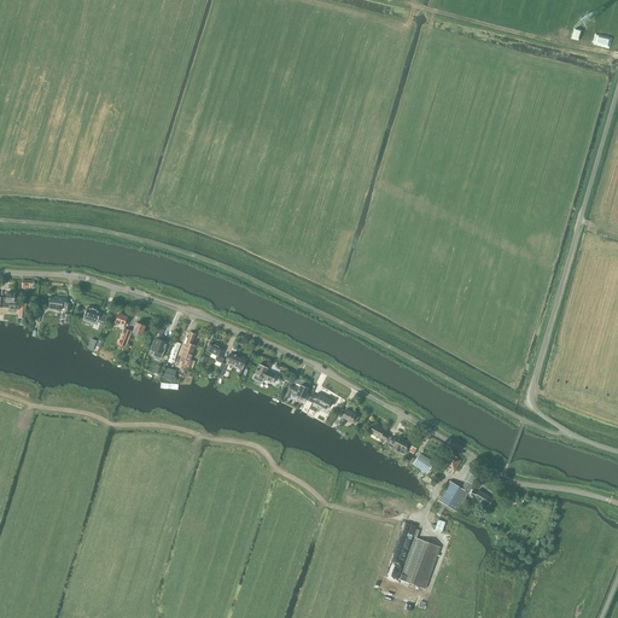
[(0,307),(10,308),(9,312),(16,313),(17,303),(15,303),(16,293),(6,293),(6,298),(4,298),(0,297),(0,307)]
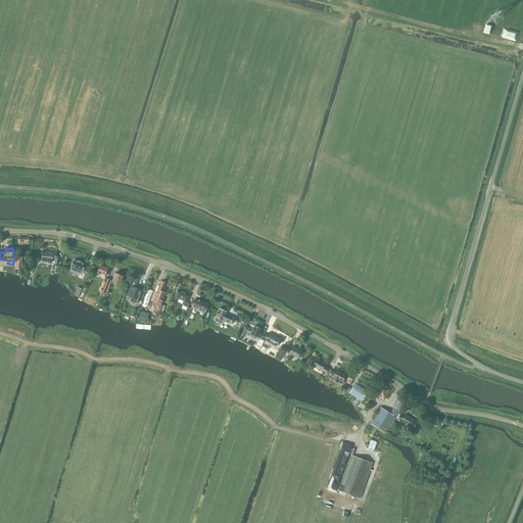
[(42,251),(41,262),(52,263),(52,259),(55,260),(55,264),(58,264),(59,257),(56,256),(56,253),(42,251)]
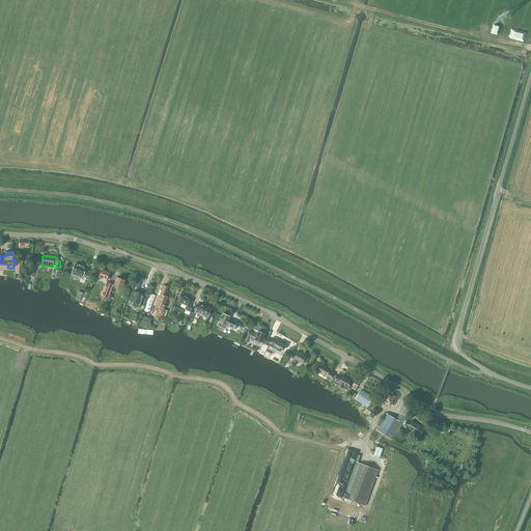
[(76,264),(73,272),(77,274),(76,277),(82,279),(83,277),(86,278),(84,284),(87,285),(89,279),(92,272),(86,270),(86,269),(76,264)]
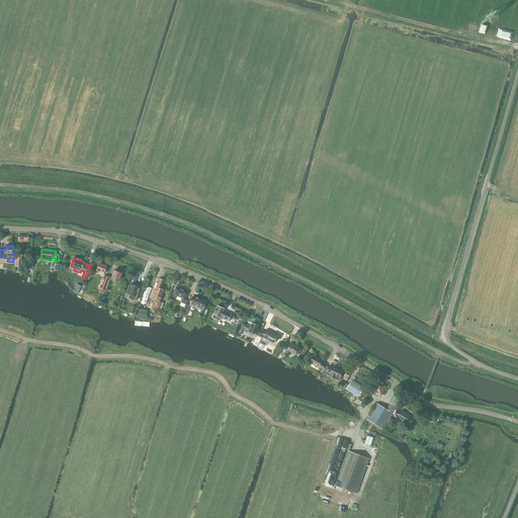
[(103,273),(106,266),(99,263),(96,270),(103,273)]
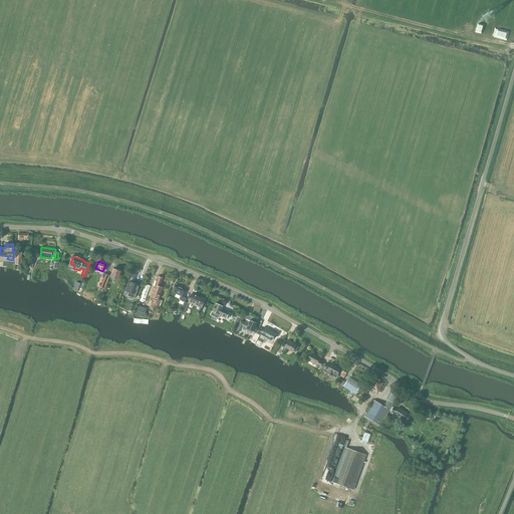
[(117,279),(120,271),(113,269),(110,276),(117,279)]
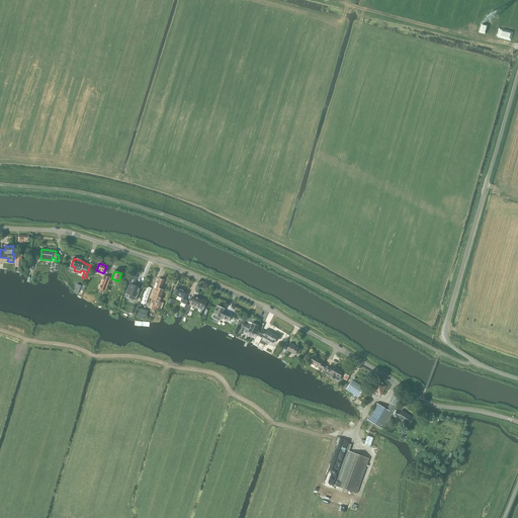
[(136,300),(141,287),(134,285),(138,276),(132,274),(130,279),(132,280),(126,293),(130,294),(128,298),(136,300)]
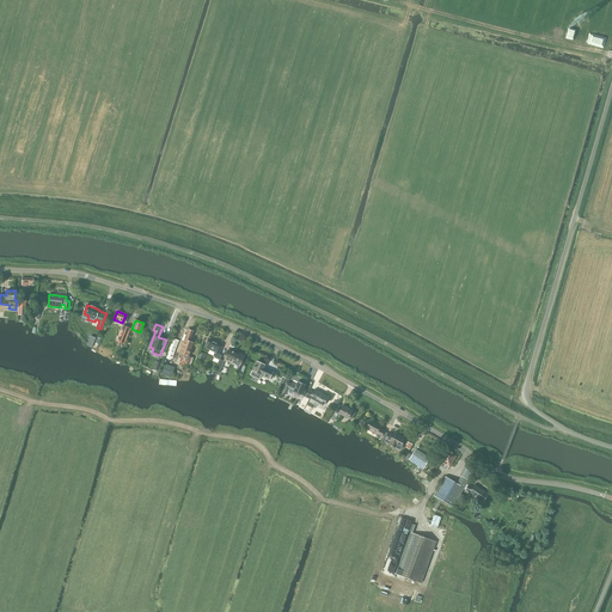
[(124,344),(130,329),(123,325),(117,341),(124,344)]
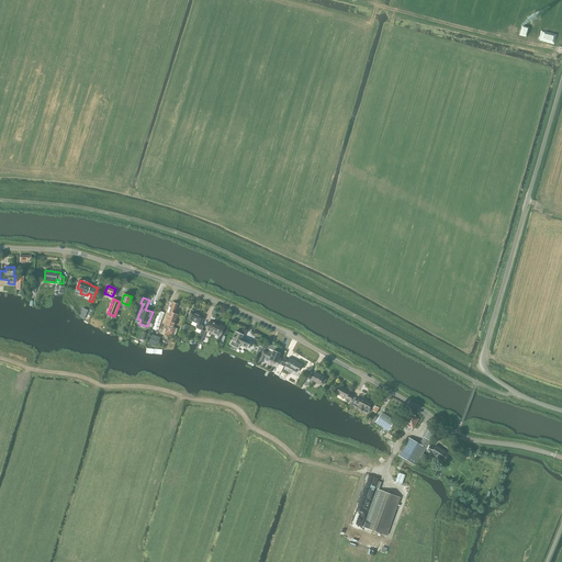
[(165,325),(166,325),(173,327),(175,325),(178,315),(175,314),(178,304),(172,302),(168,317),(166,323),(165,325)]
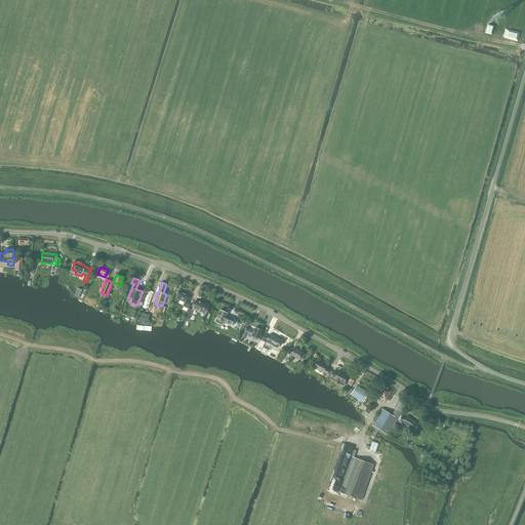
[(186,296),(182,294),(182,293),(178,292),(175,298),(184,303),(183,305),(184,307),(189,309),(190,305),(188,304),(190,297),(186,295),(186,296)]
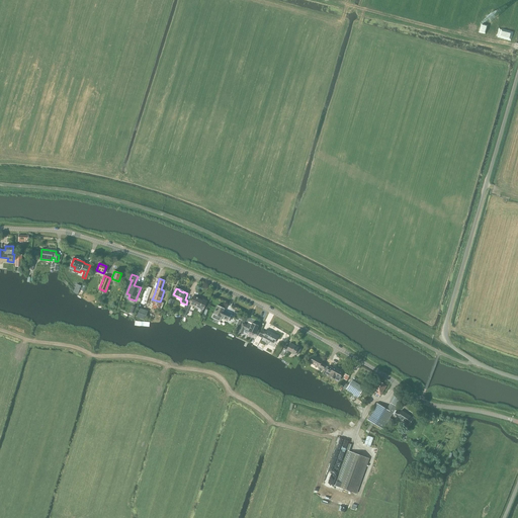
[(196,297),(193,296),(189,305),(193,307),(195,304),(197,305),(196,307),(203,310),(207,301),(203,299),(202,300),(199,299),(197,298),(197,297),(196,297)]
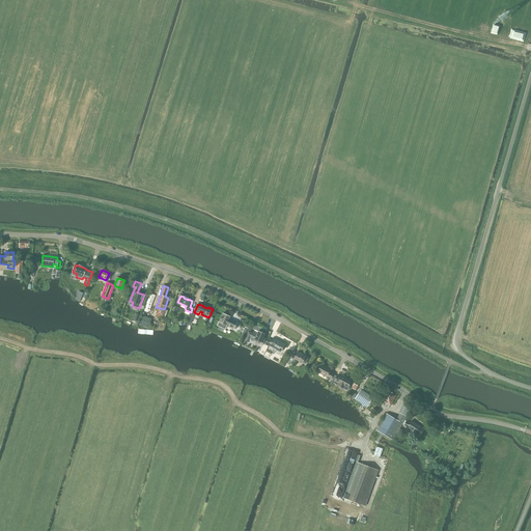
[(157,307),(155,315),(165,318),(168,311),(164,309),(157,307)]
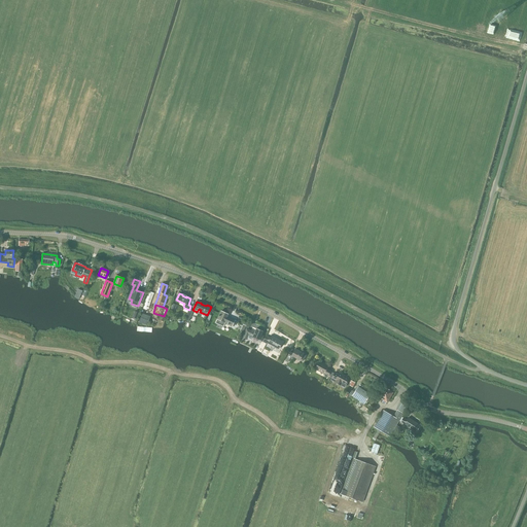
[(232,326),(235,320),(226,317),(227,314),(221,311),(217,319),(215,323),(223,326),(224,323),(232,326)]
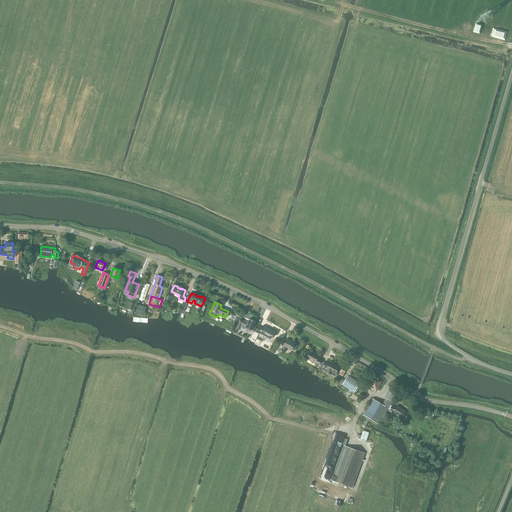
[(239,319),(235,328),(239,330),(241,325),(246,327),(245,327),(251,330),(250,332),(253,333),(256,327),(254,325),(255,322),(249,319),(247,324),(246,323),(246,322),(239,319)]
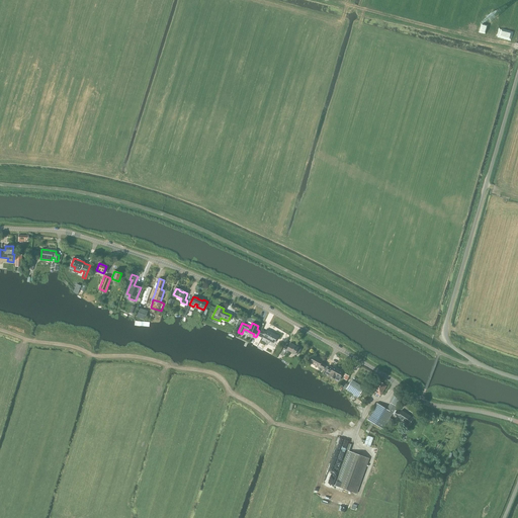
[(277,336),(266,330),(265,332),(261,330),(258,336),(262,338),(262,337),(274,343),(277,336)]
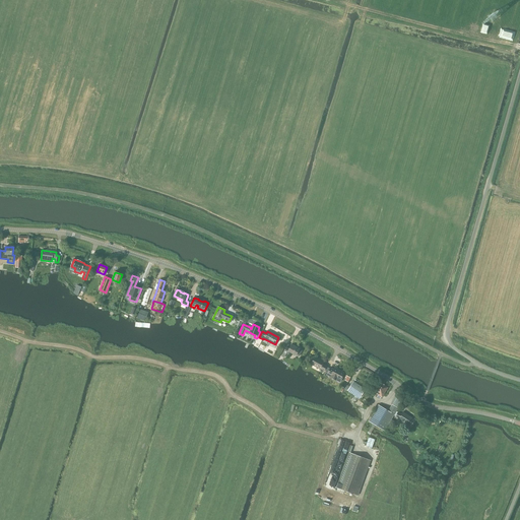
[(300,349),(291,344),(288,349),(285,347),(281,356),(283,359),(285,354),(288,355),(289,352),(296,355),(299,356),(302,350),(300,349)]
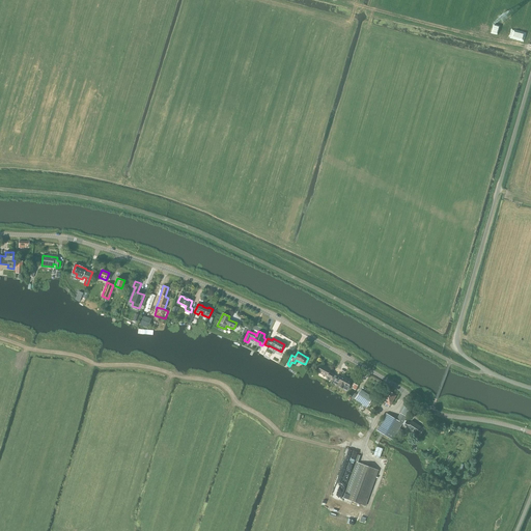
[(331,380),(331,379),(334,373),(330,371),(330,370),(322,365),(317,371),(327,376),(326,376),(331,380)]
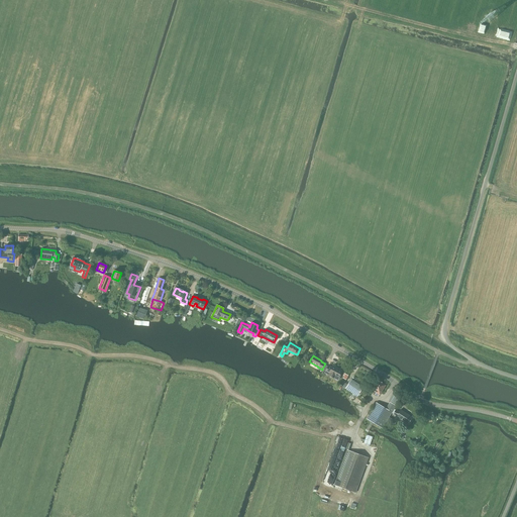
[(325,371),(324,373),(337,380),(338,378),(341,371),(337,369),(332,367),(332,368),(328,366),(325,371)]
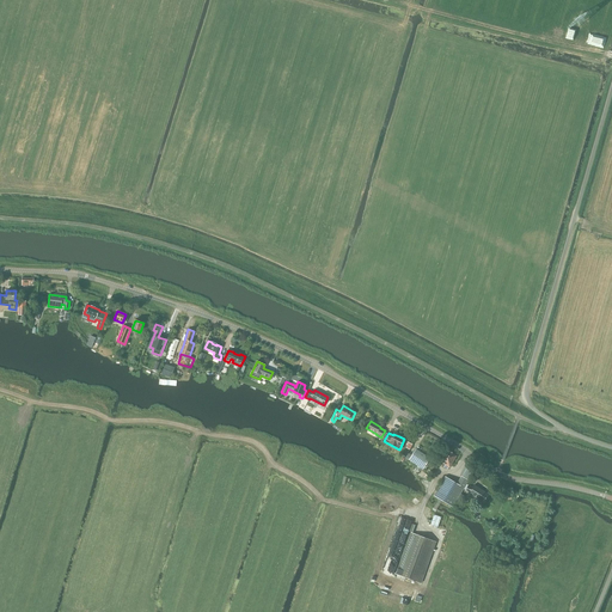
[(436,460),(450,467),(457,456),(445,448),(436,460)]
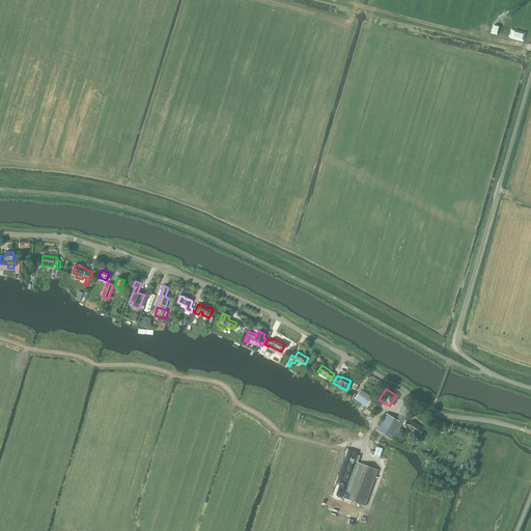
[(361,390),(355,399),(367,407),(373,398),(361,390)]
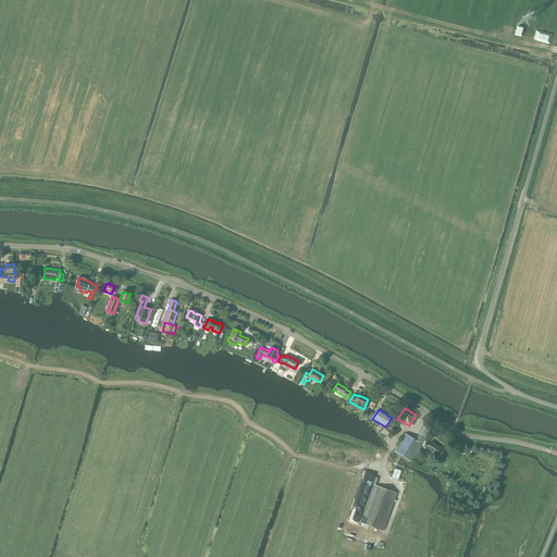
[(430,428),(424,424),(419,432),(425,435),(430,428)]
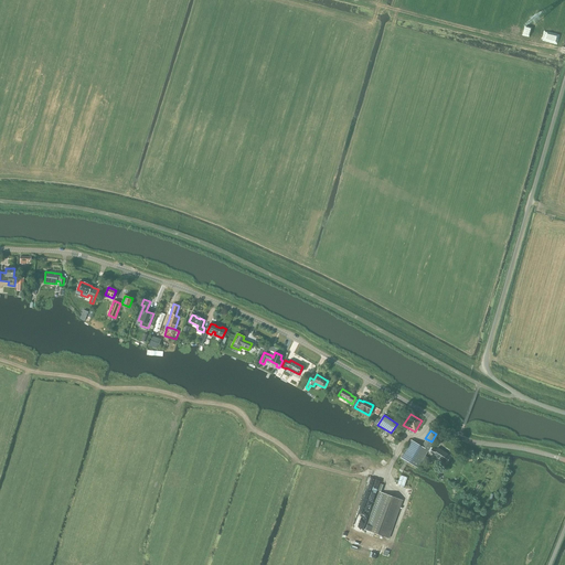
[(417,468),(433,444),(426,439),(422,447),(411,440),(401,458),(417,468)]
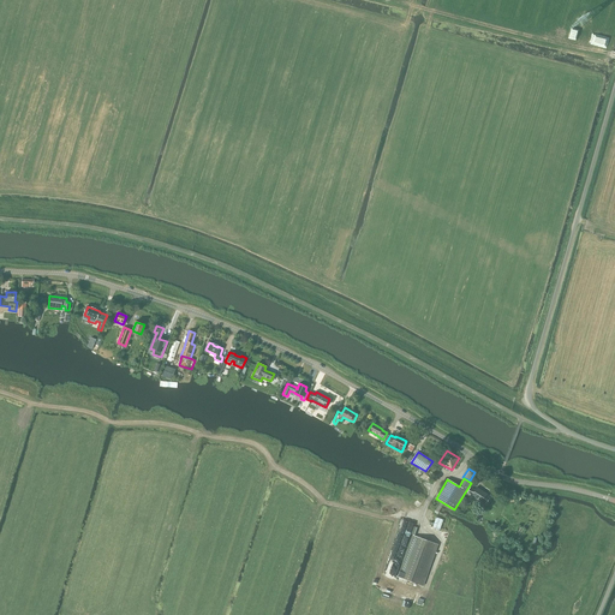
[(475,490),(471,488),(466,494),(471,496),(471,495),(485,505),(490,496),(476,488),(475,490)]
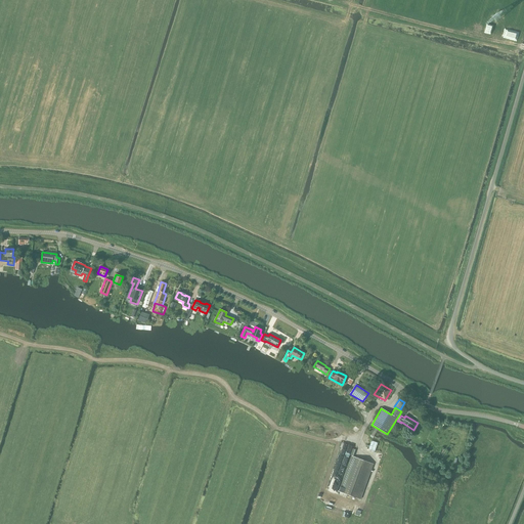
[(378,443),(372,441),(368,449),(375,451),(378,443)]
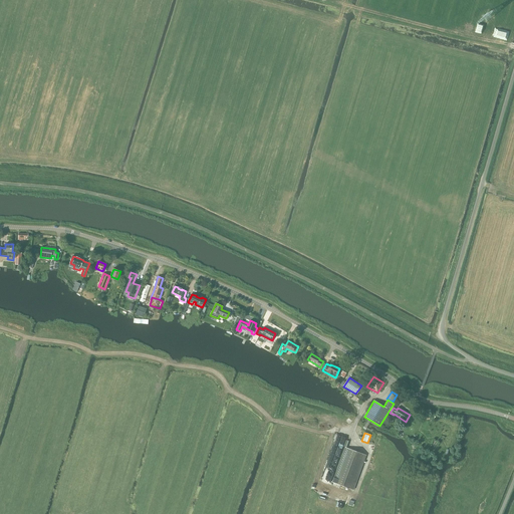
[(366,456),(345,448),(333,482),(353,490),(366,456)]
